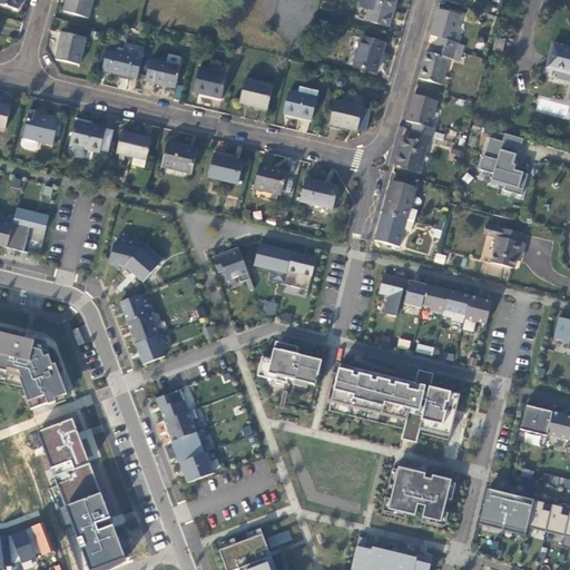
[(0,0),(0,10),(17,16),(21,0),(0,0)]
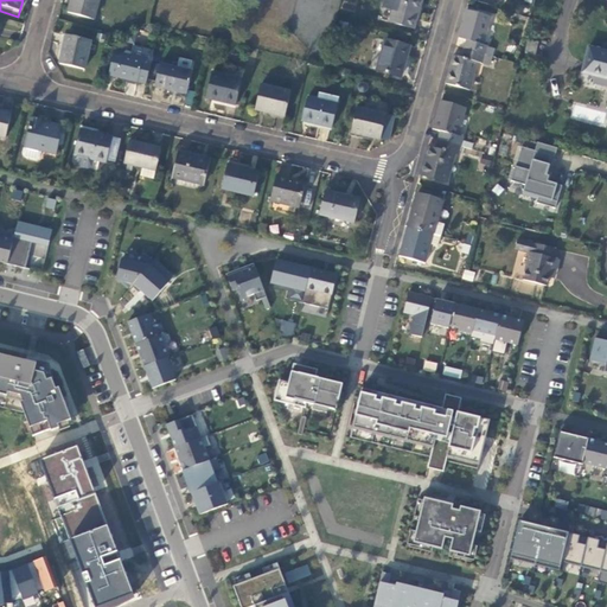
[(71,0),(66,19),(93,26),(100,0),(71,0)]
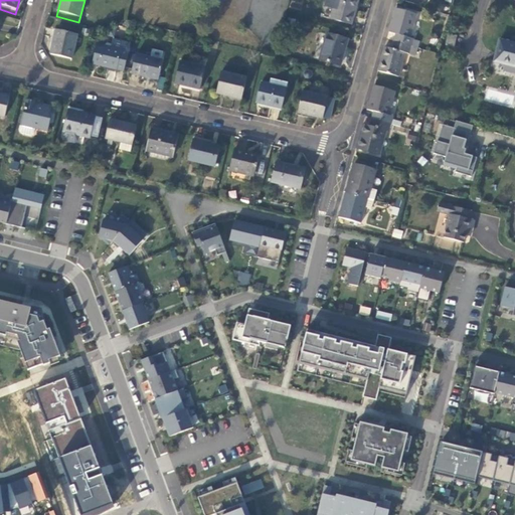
[(351,30),(357,5),(338,0),(327,0),(325,11),(332,13),(329,24),(351,30)]
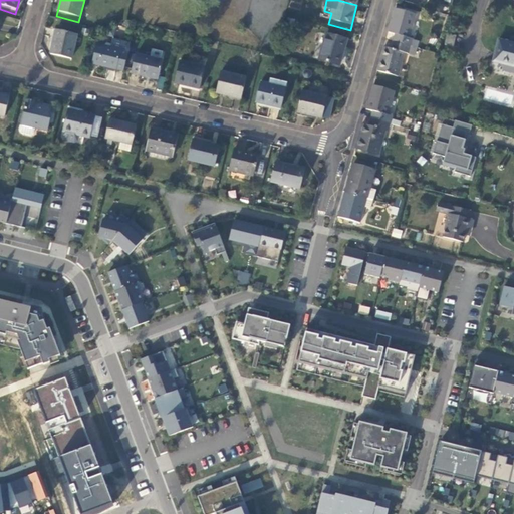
[(415,19),(394,13),(387,37),(394,39),(392,46),(409,51),(411,44),(408,43),(415,19)]
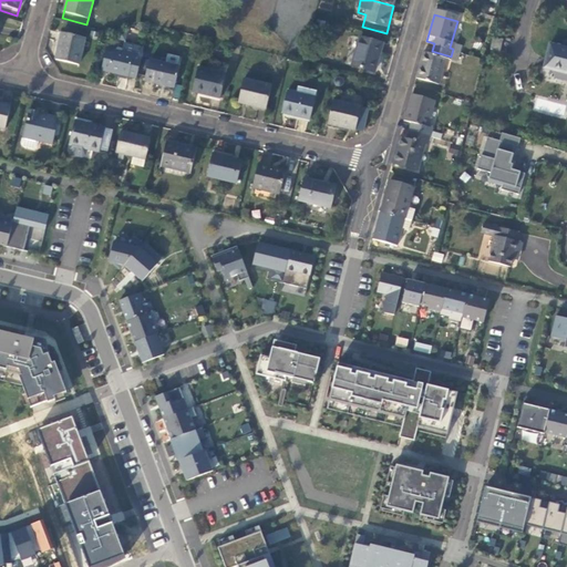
[(61,38),(54,65),(78,71),(84,43),(61,38)]
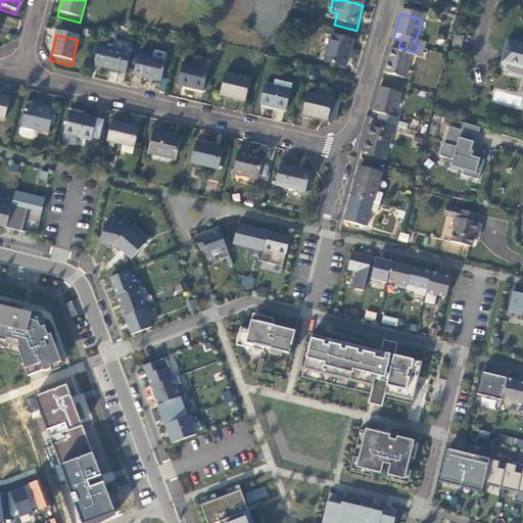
[(344,73),(352,45),(331,39),(323,66),(344,73)]
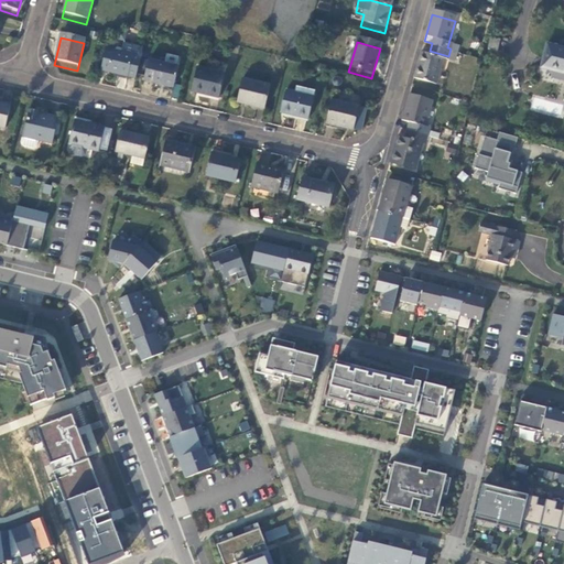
[(498,45),(490,43),(487,55),(495,57),(498,45)]
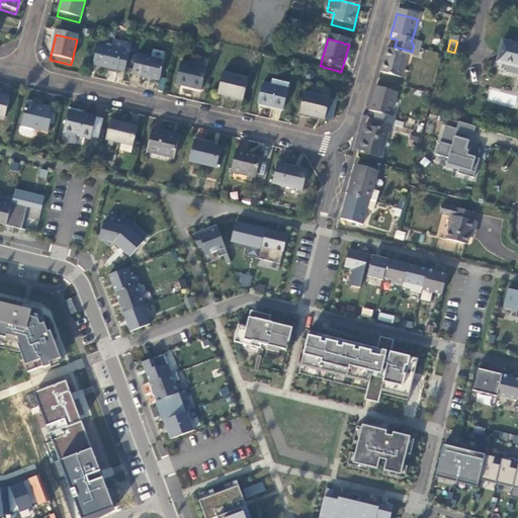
[(91,70),(123,78),(130,50),(112,46),(110,53),(96,50),(91,70)]
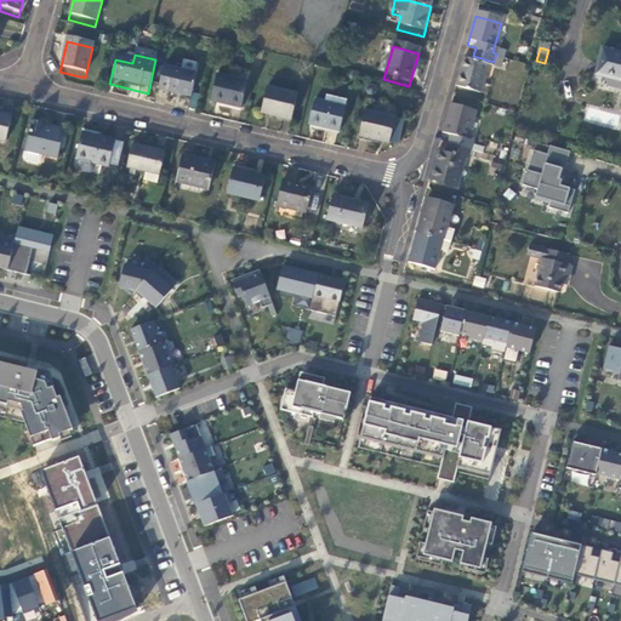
[(620,58),(600,55),(594,81),(620,87),(620,58)]
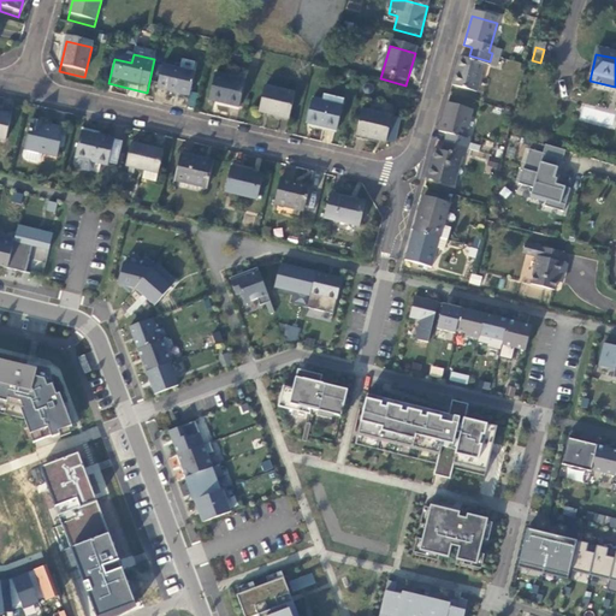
[(469,55),(467,65),(458,63),(450,92),(475,99),(483,70),(487,71),(490,61),(469,55)]
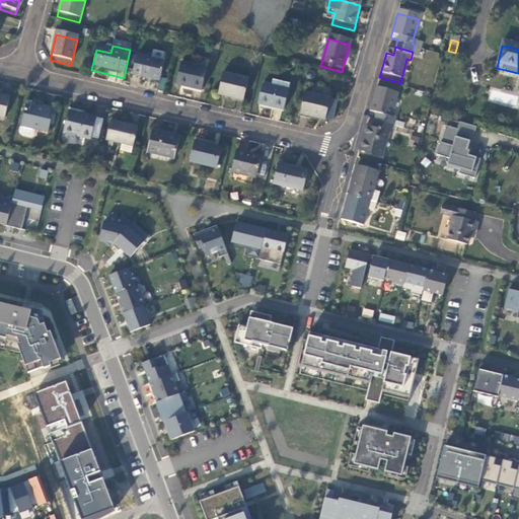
[(132,79),(159,86),(163,67),(136,61),(132,79)]
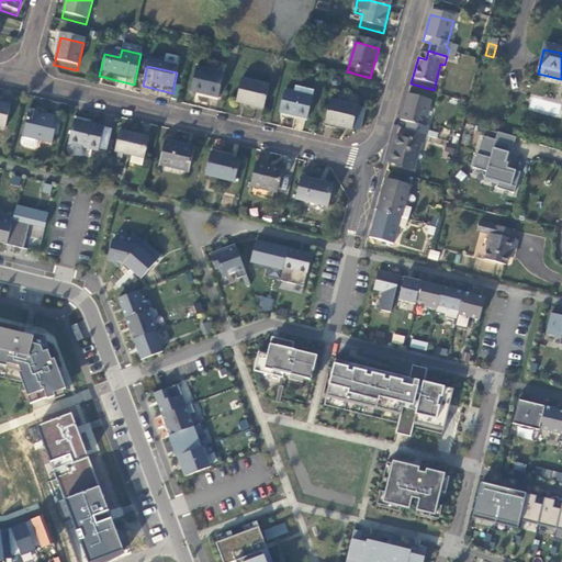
[(190,97),(217,103),(223,80),(195,72),(190,97)]
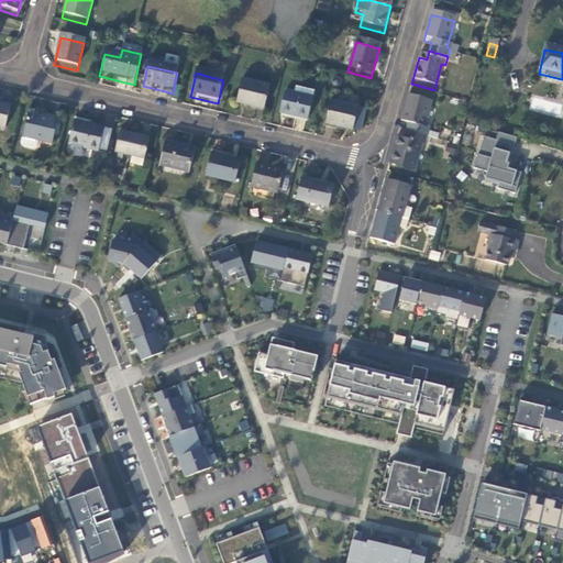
[(235,108),(263,114),(268,90),(241,84),(235,108)]
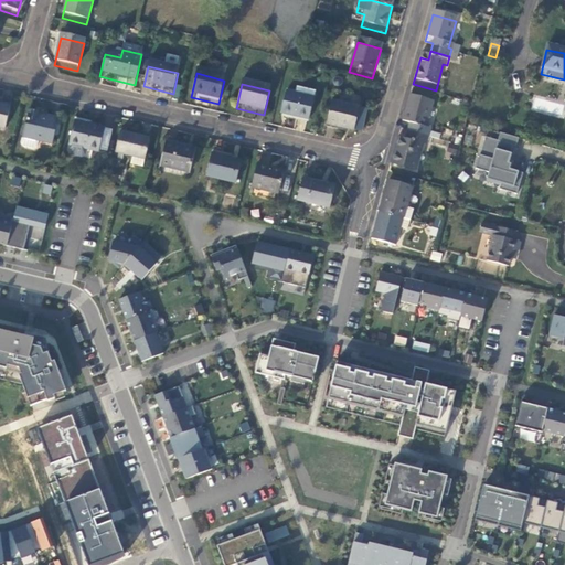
[(279,118),(308,126),(315,96),(296,92),(295,98),(285,96),(279,118)]
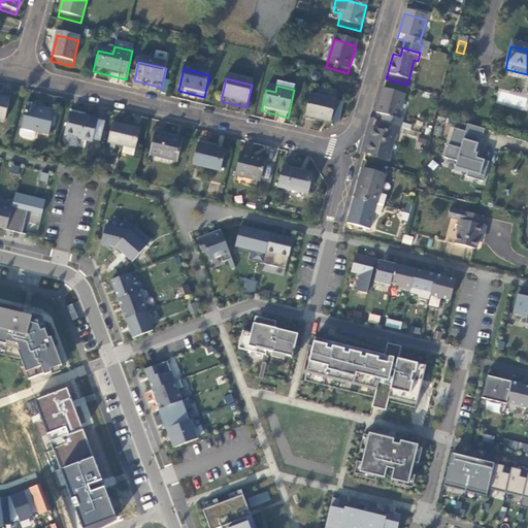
[(304,121),(330,127),(337,99),(334,98),(335,95),(319,92),(317,100),(309,98),(304,121)]
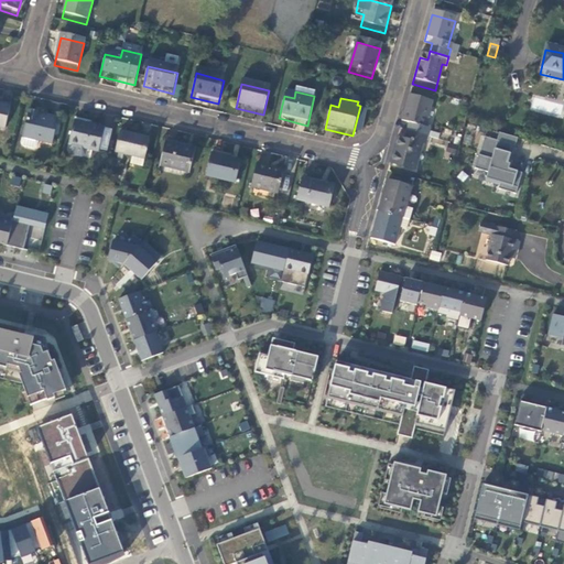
[(432,106),(409,99),(401,126),(409,128),(407,136),(426,141),(429,133),(424,132),(432,106)]
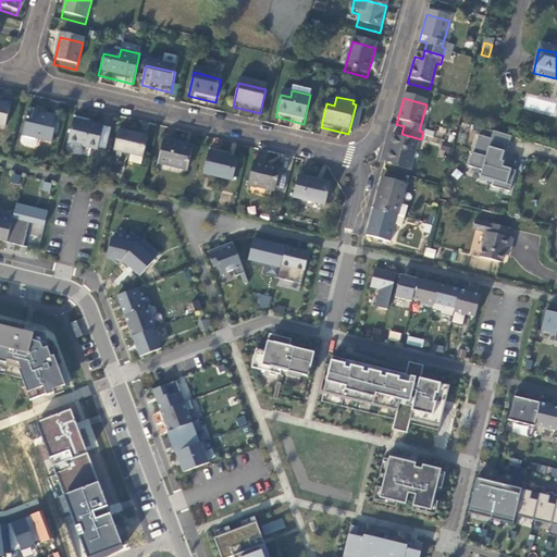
[(10,110),(0,107),(0,132),(4,133),(10,110)]
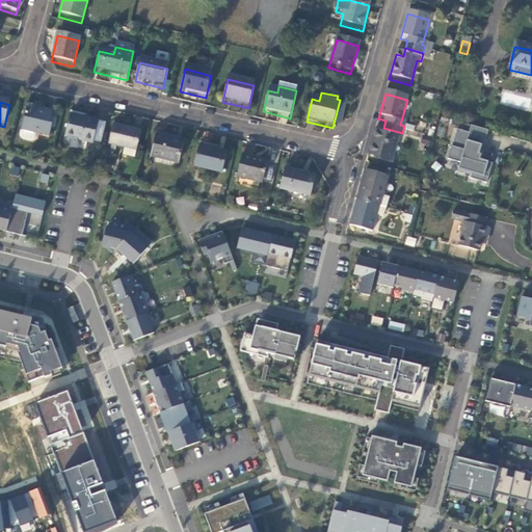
[(37,111),(27,108),(19,140),(20,143),(31,147),(34,144),(35,138),(48,141),(54,117),(36,113),(37,111)]
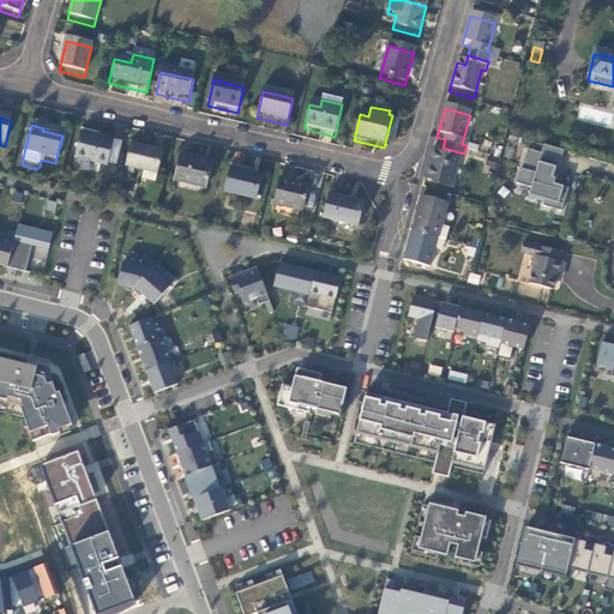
[(113,144),(80,137),(74,163),(107,170),(113,144)]
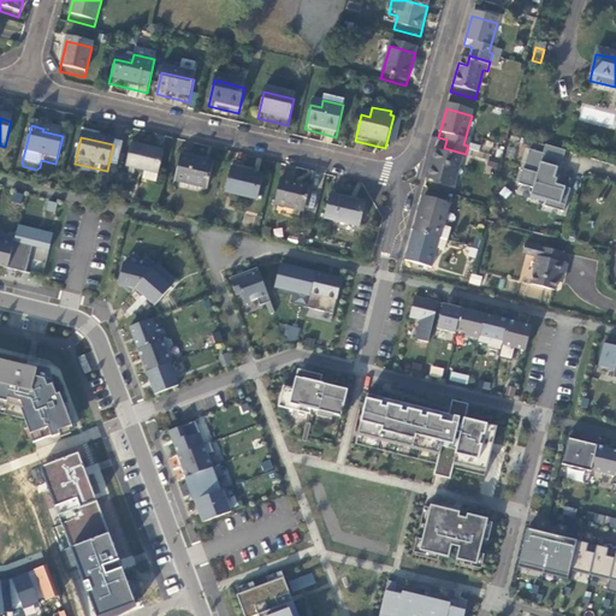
[(566,150),(545,144),(543,153),(563,159),(566,150)]
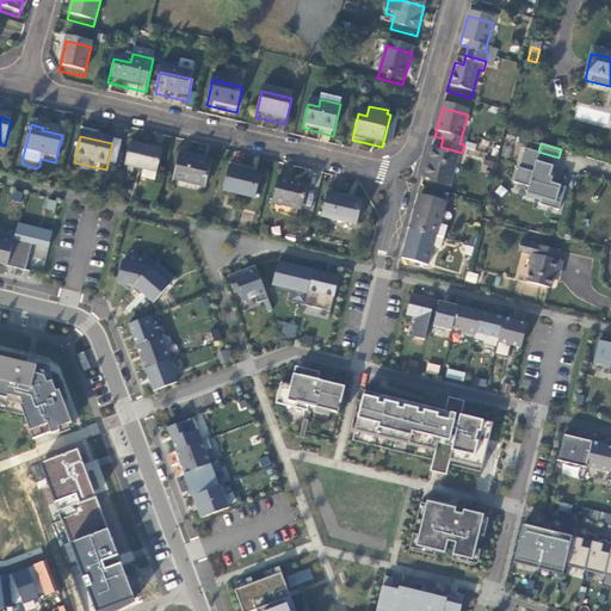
[(161,155),(129,147),(123,170),(155,178),(161,155)]
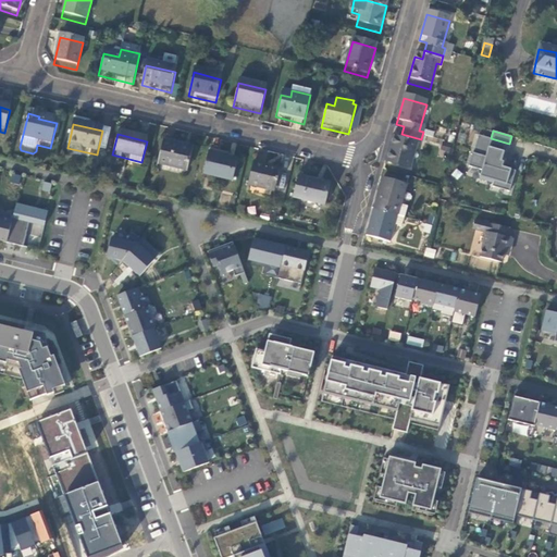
[(398,143),(391,140),(383,166),(408,174),(416,148),(419,149),(421,139),(401,134),(398,143)]
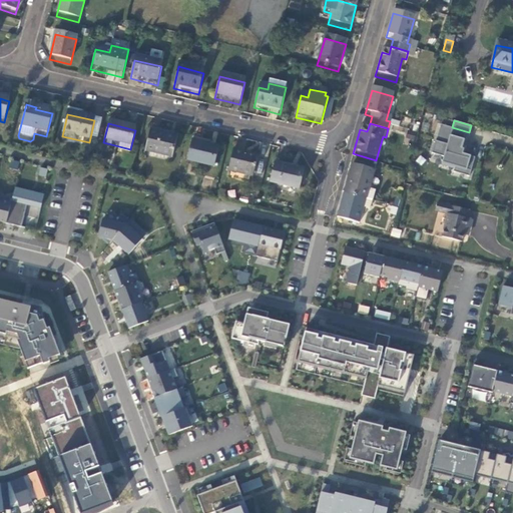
[(452,127),(441,124),(436,140),(435,140),(431,152),(444,156),(442,162),(455,166),(453,171),(469,176),(475,156),(463,153),(464,148),(461,147),(462,144),(465,145),(469,132),(452,127)]
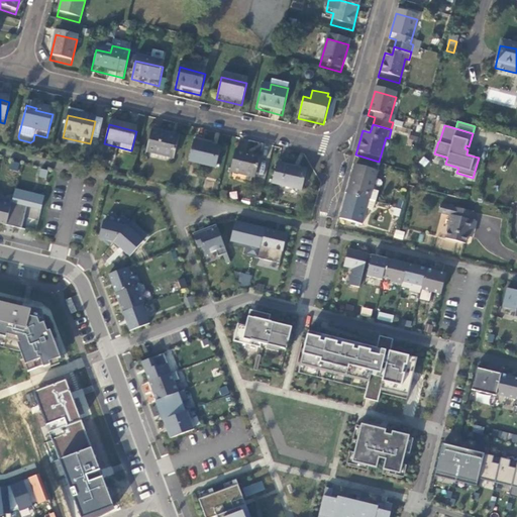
[(178,142),(150,135),(145,157),(173,164),(178,142)]
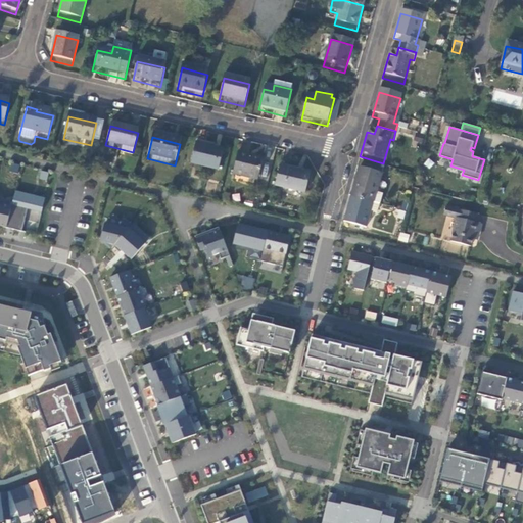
[(223,153),(195,147),(190,169),(218,176),(223,153)]
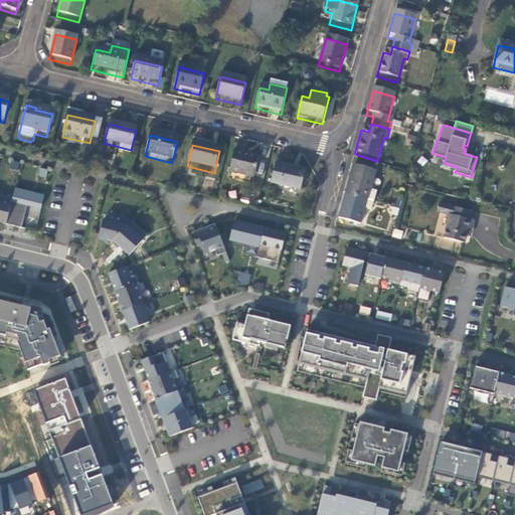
[(259,161),(233,155),(228,176),(252,183),(259,161)]
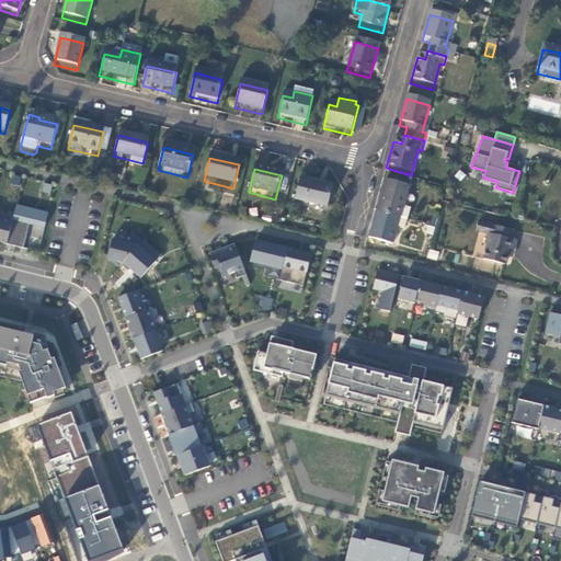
[(331,190),(299,182),(294,204),(327,212),(331,190)]
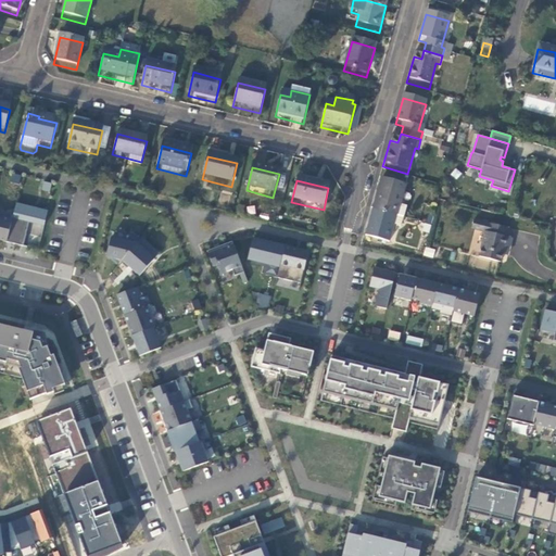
[(404,189),(380,182),(371,213),(395,219),(404,189)]
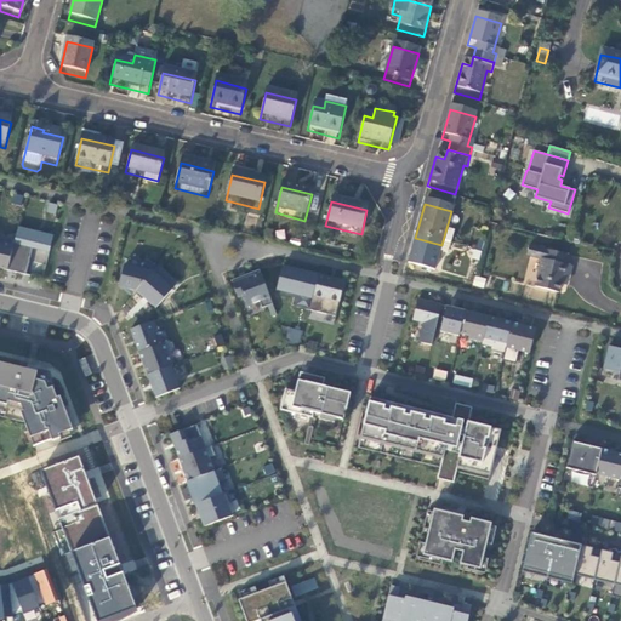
[(10,245),(4,269),(23,274),(29,248),(46,251),(50,234),(15,226),(10,245)]
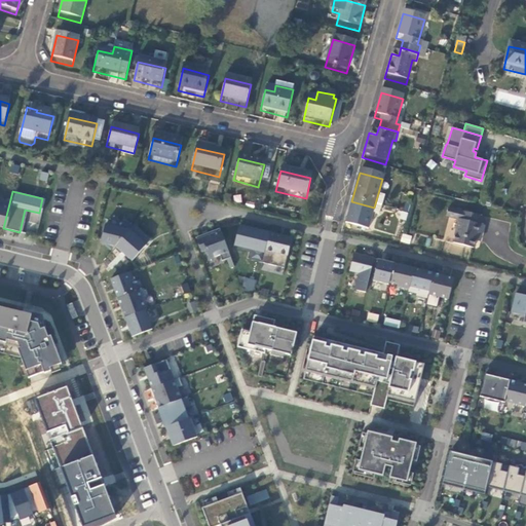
[(229,200),(222,198),(220,207),(228,208),(229,200)]
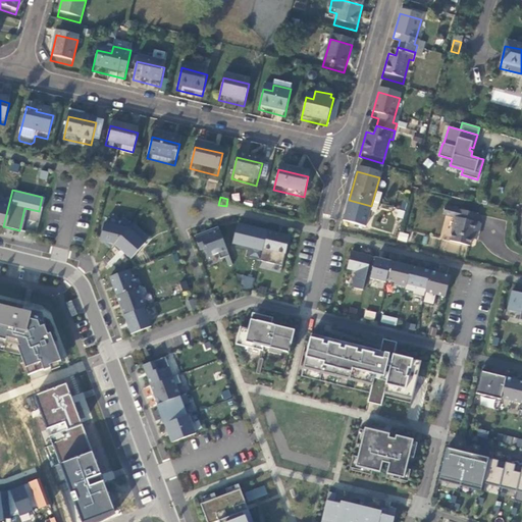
[(349,200),(342,226),(363,232),(368,216),(375,218),(378,208),(371,206),(349,200)]
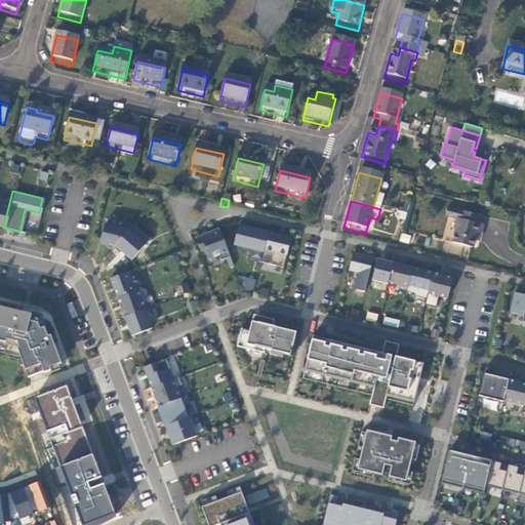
[(8,207),(0,204),(0,227),(3,228),(8,207)]
